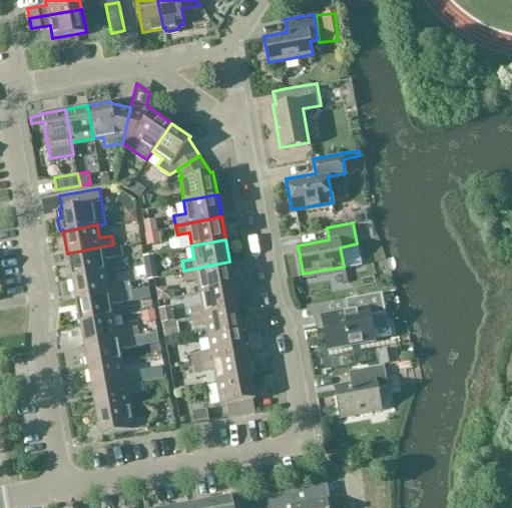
[(120,243),(113,244),(67,254),(71,276),(105,270),(103,257),(122,254),(120,243)]
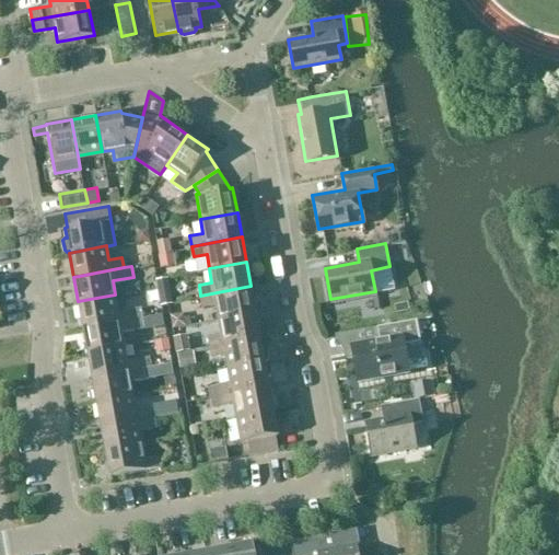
[(160,303),(173,301),(167,276),(154,278),(160,303)]
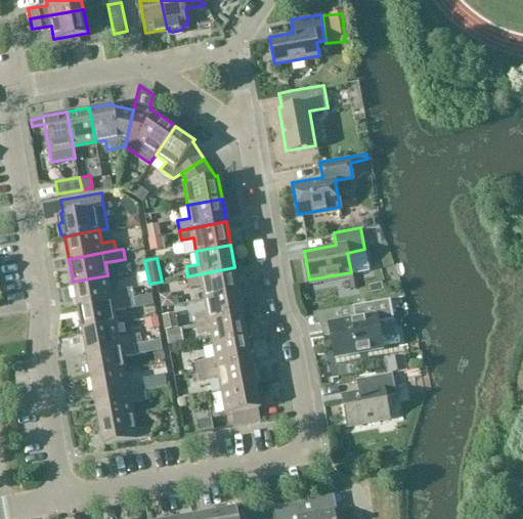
[(202,284),(204,297),(238,291),(234,267),(187,276),(189,286),(202,284)]
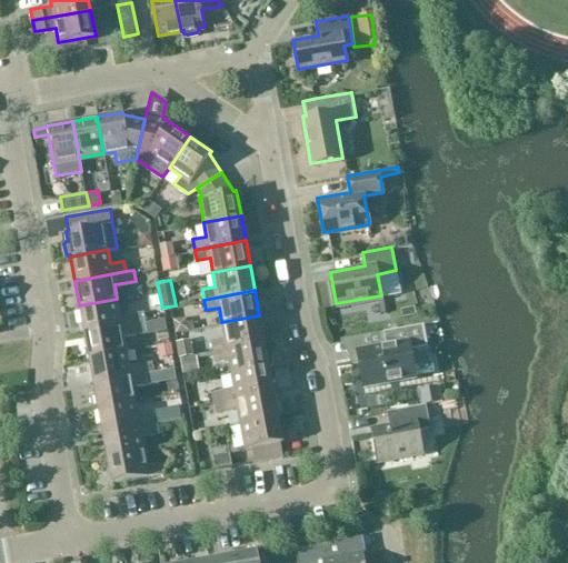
[(79,305),(83,331),(143,320),(141,310),(119,313),(117,299),(79,305)]
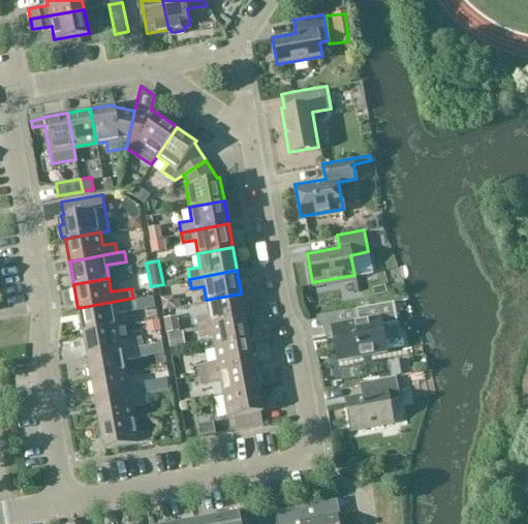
[(245,316),(241,294),(206,300),(209,313),(196,315),(197,326),(245,316)]
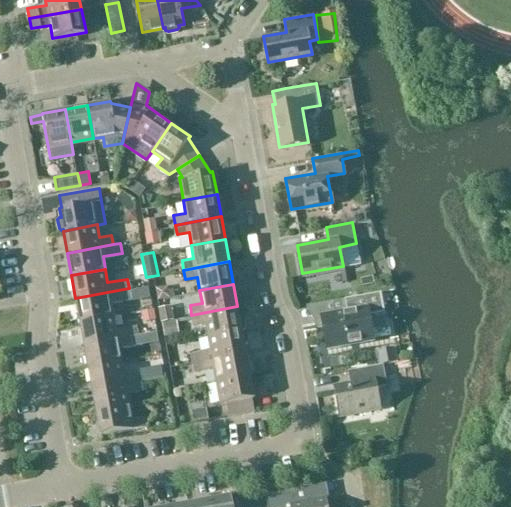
[(129,288),(75,298),(80,320),(113,314),(111,301),(131,297),(129,288)]
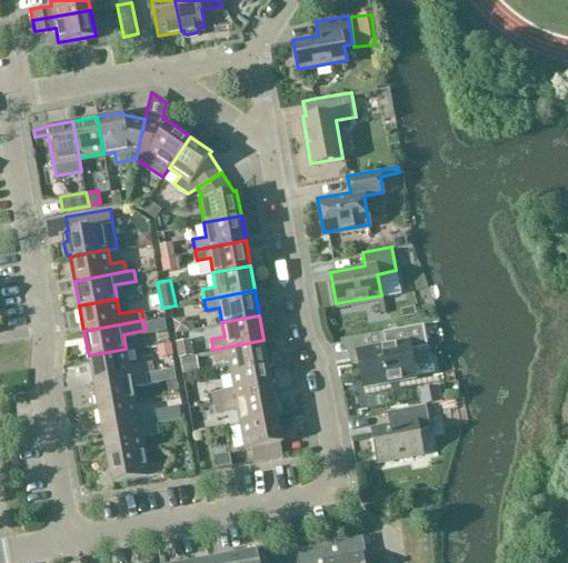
[(422,322),(339,338),(354,363),(359,362),(364,384),(414,375),(409,348),(426,344),(422,322)]
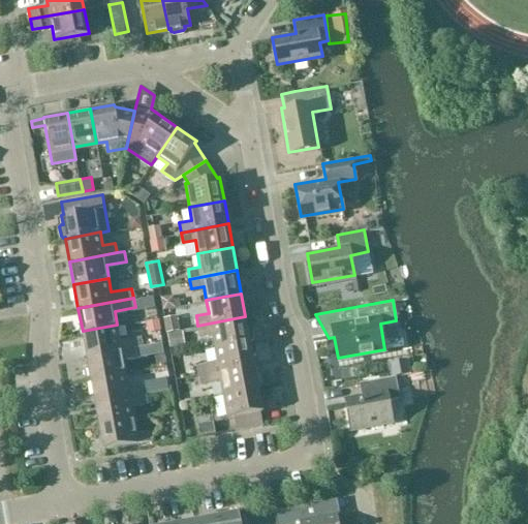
[(247,326),(245,316),(197,326),(199,335),(212,333),(214,346),(249,340),(249,338),(251,338),(253,335),(251,328),(249,326),(247,326)]
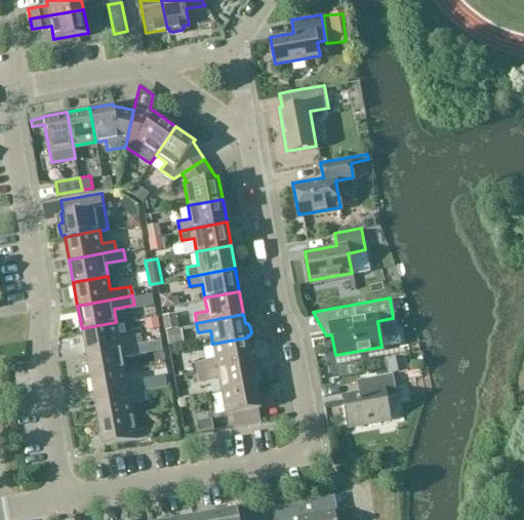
[(118,335),(116,322),(82,328),(86,352),(140,342),(138,332),(118,335)]
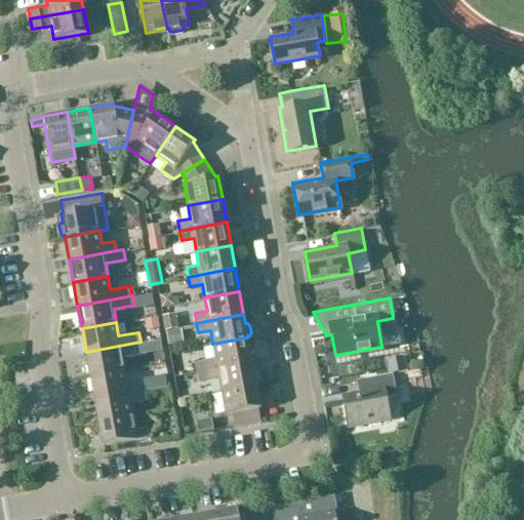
[(196,360),(198,370),(251,360),(250,351),(252,351),(253,348),(252,340),(249,338),(248,338),(247,337),(212,344),(215,357),(196,360)]
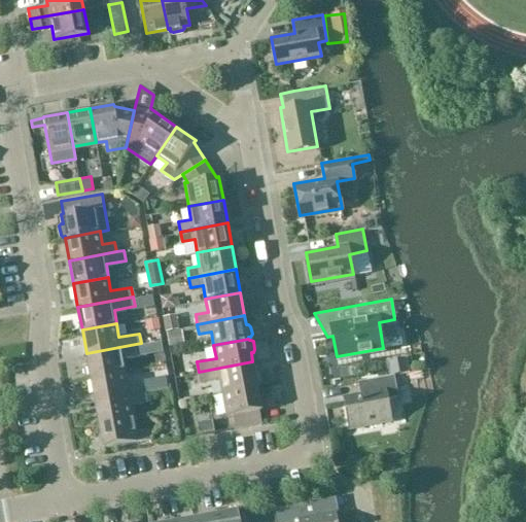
[(86,353),(91,376),(125,370),(123,356),(143,352),(141,343),(86,353)]
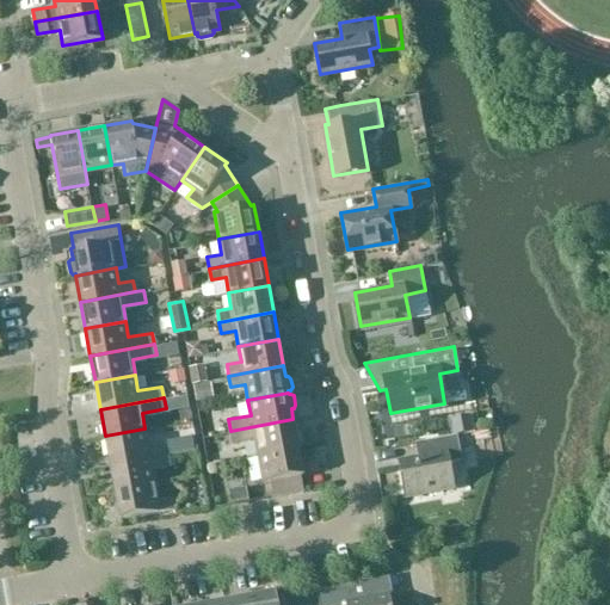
[(189,432),(185,415),(156,420),(160,437),(189,432)]
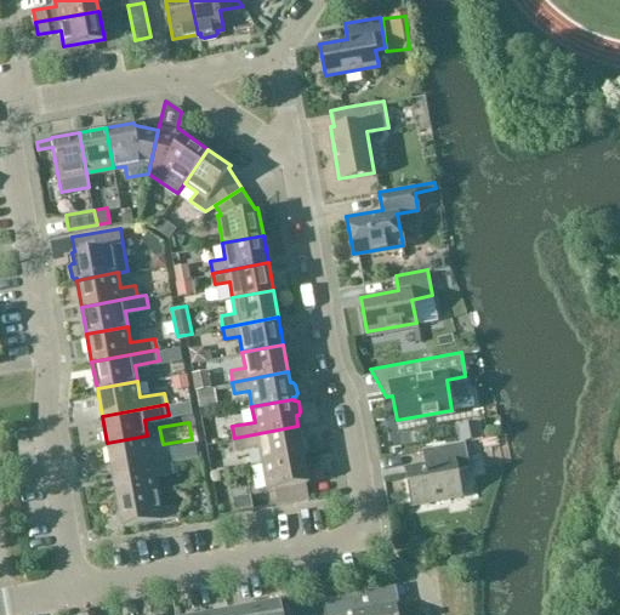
[(259,445),(262,461),(302,454),(297,426),(234,438),(235,449),(259,445)]
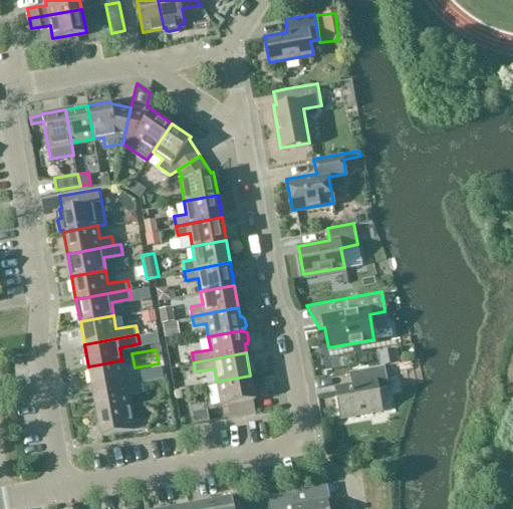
[(88,366),(92,390),(138,380),(136,371),(124,373),(121,360),(88,366)]
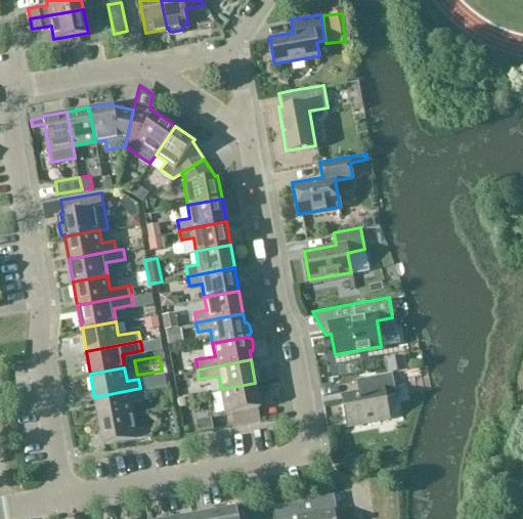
[(385,394),(396,392),(392,372),(364,377),(366,389),(342,393),(347,424),(389,417),(385,394)]
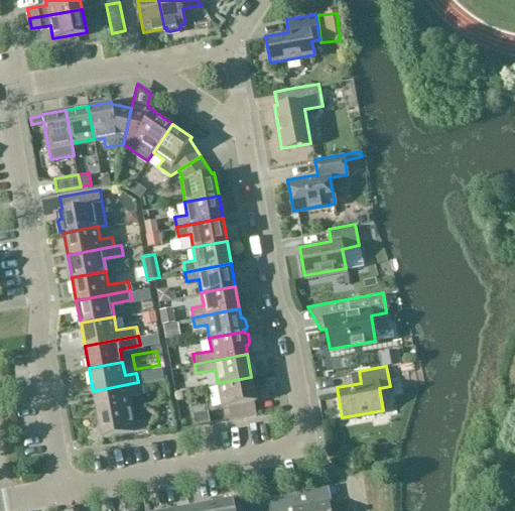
[(256,400),(251,377),(218,383),(222,406),(228,405),(230,417),(256,412),(254,400),(256,400)]
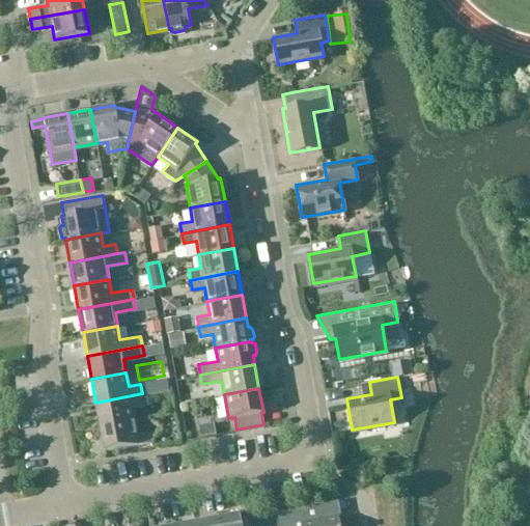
[(142,393),(95,403),(100,425),(134,419),(132,406),(144,404),(142,393)]
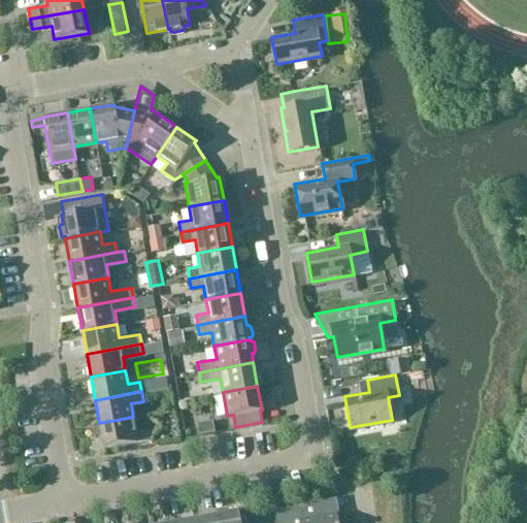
[(219,392),(178,394),(178,414),(193,413),(193,420),(219,419),(219,392)]
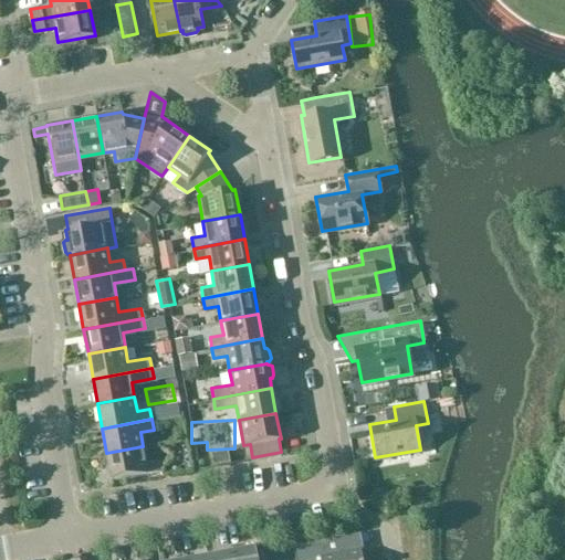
[(146,461),(143,446),(106,453),(111,478),(160,469),(159,458),(146,461)]
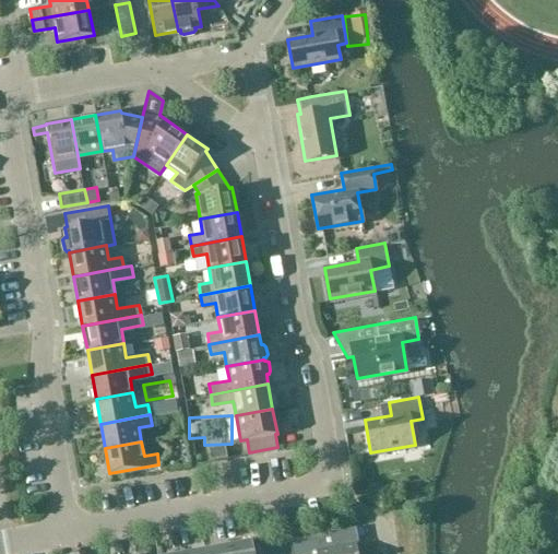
[(358,553),(356,541),(351,542),(347,527),(289,538),(292,553),(358,553)]
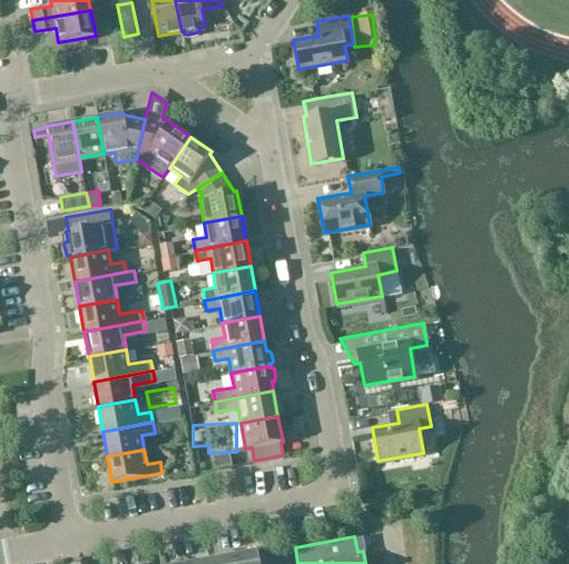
[(260,563),(257,550),(233,554),(234,563),(260,563)]
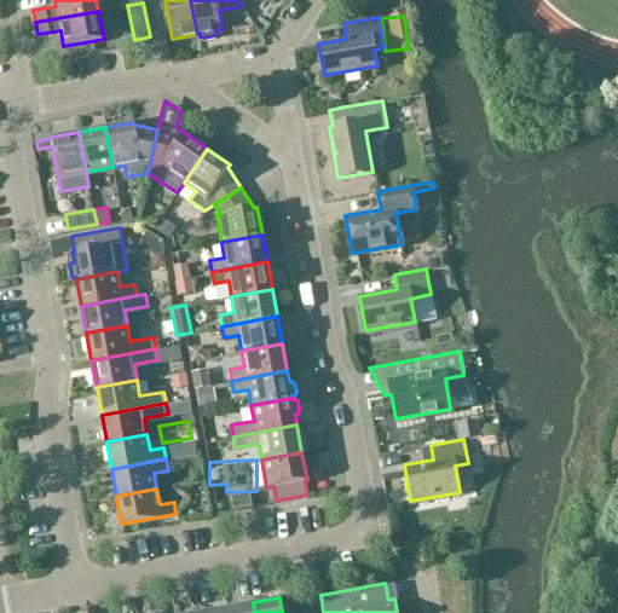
[(254,612),(253,602),(227,607),(227,612),(254,612)]
